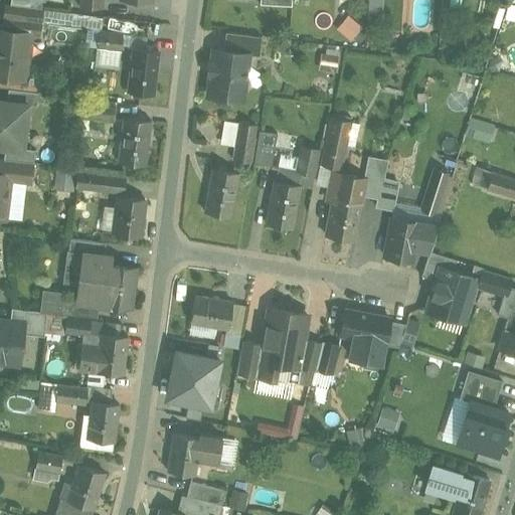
[(10,0),(10,5),(41,8),(41,0),(10,0)]
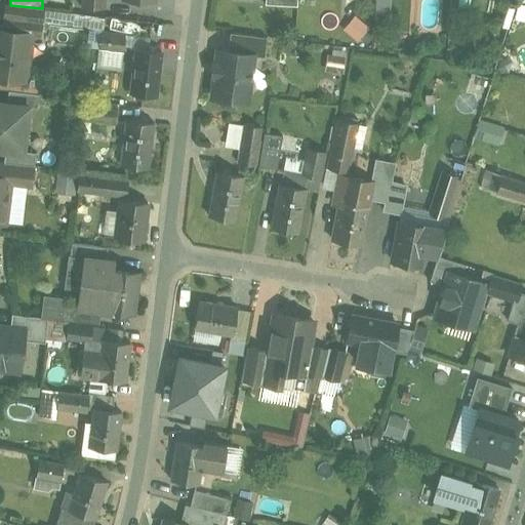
[(390,0),(376,0),(376,11),(390,12),(390,0)]
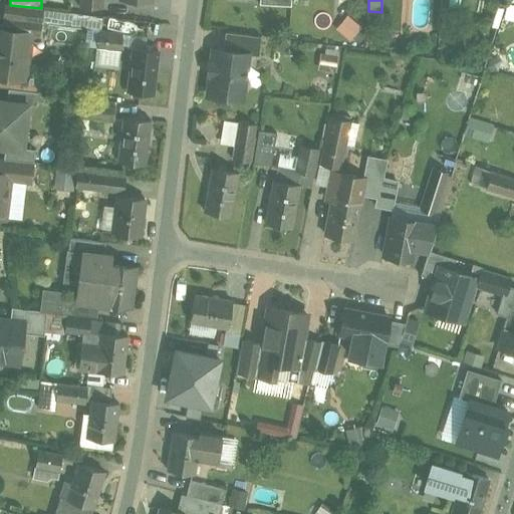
[(10,5),(7,4),(4,29),(30,32),(30,34),(40,35),(43,9),(41,8),(10,5)]
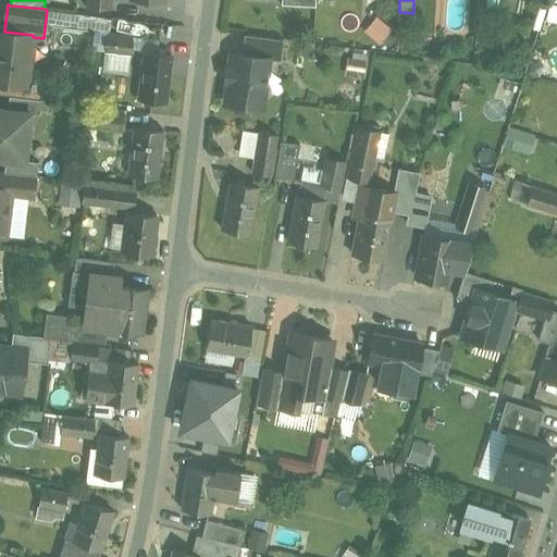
[(392,29),(378,17),(367,32),(380,42),(392,29)]
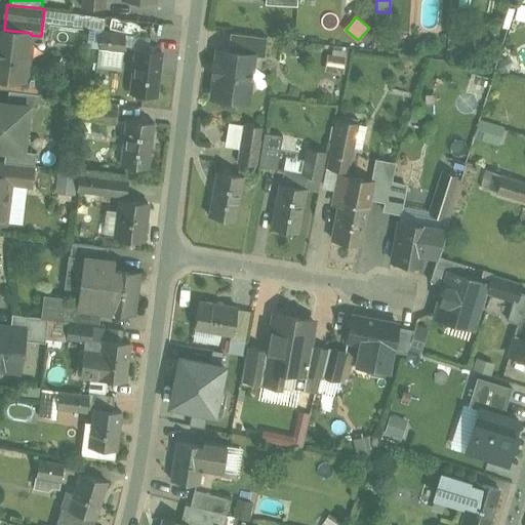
[(4,30),(0,29),(0,76),(25,80),(26,76),(28,74),(30,61),(28,57),(31,35),(31,33),(4,30)]
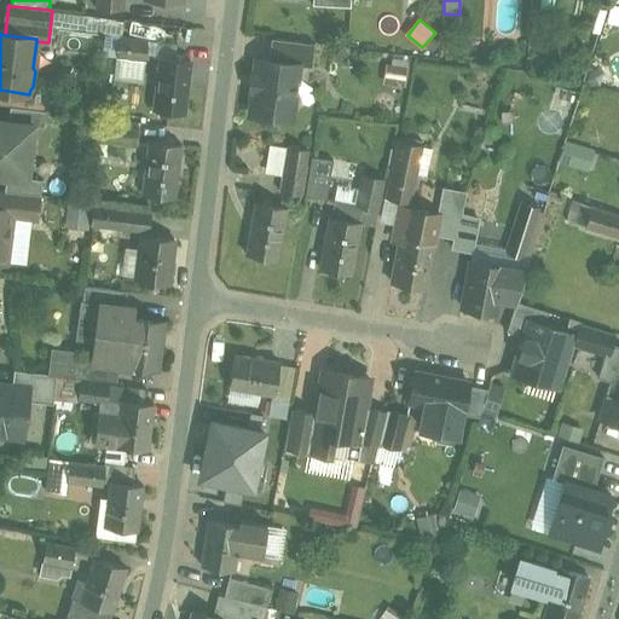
[(150,40),(121,38),(119,56),(148,59),(150,40)]
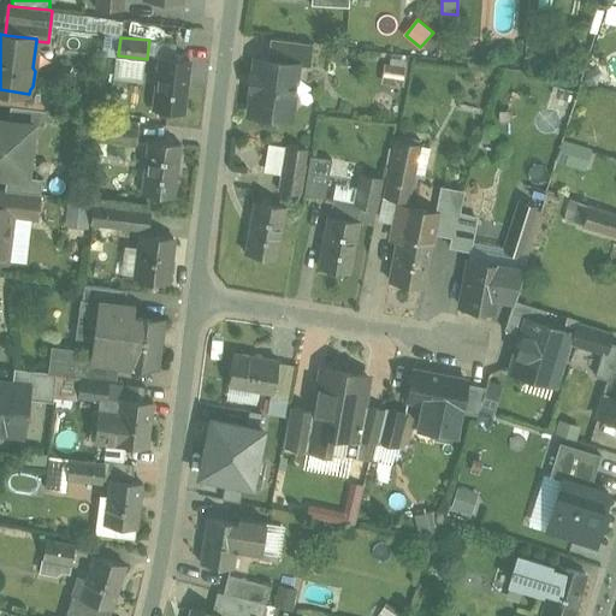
[(315,45),(272,39),(270,60),(298,65),(298,66),(312,67),(315,45)]
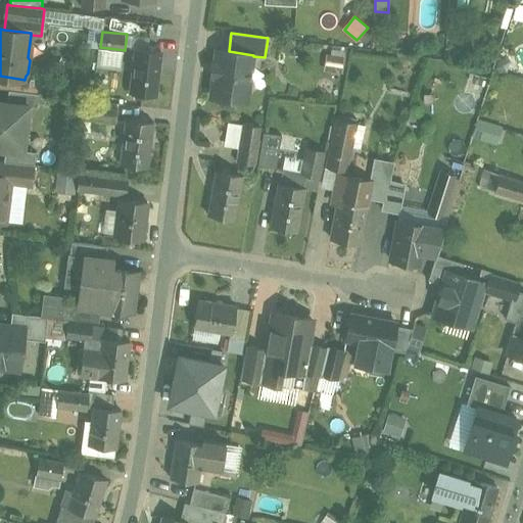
[(162,50),(137,47),(132,92),(157,95),(162,50)]
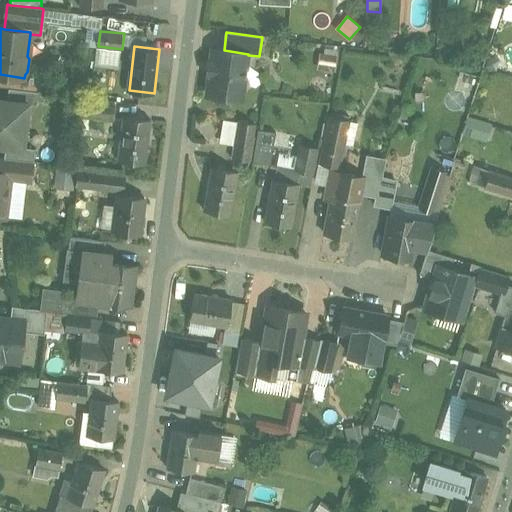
[(224,50),(214,49),(212,62),(210,62),(209,74),(211,74),(208,95),(217,96),(217,99),(220,103),(229,104),(233,101),(233,98),(242,99),(248,55),(248,54),(224,50)]
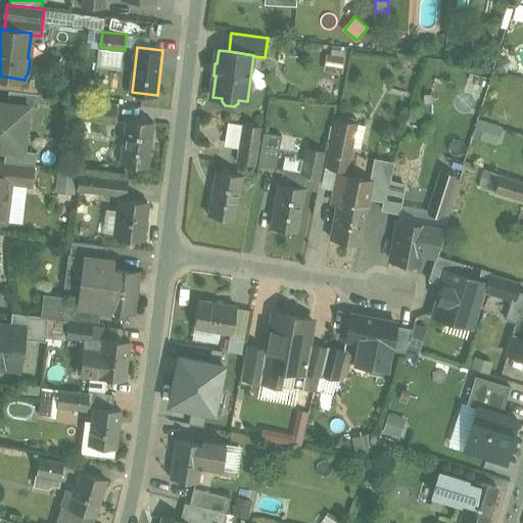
[(40,94),(10,90),(8,102),(30,105),(30,106),(39,107),(40,94)]
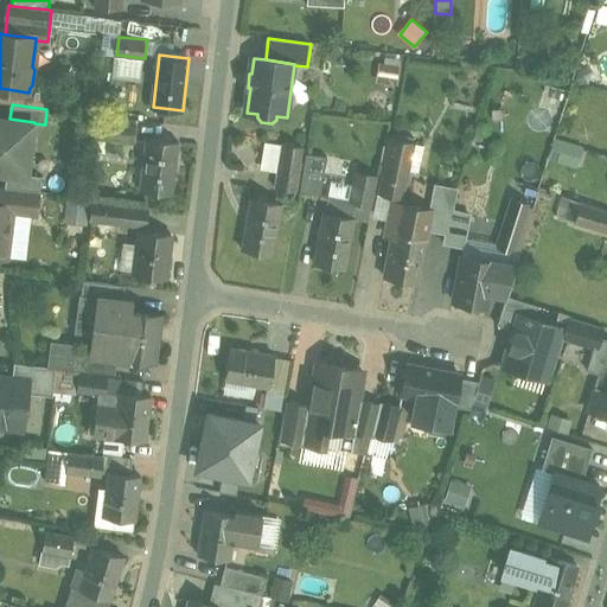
[(10,119),(0,117),(0,172),(8,173),(19,174),(19,173),(29,174),(34,123),(34,122),(10,119)]
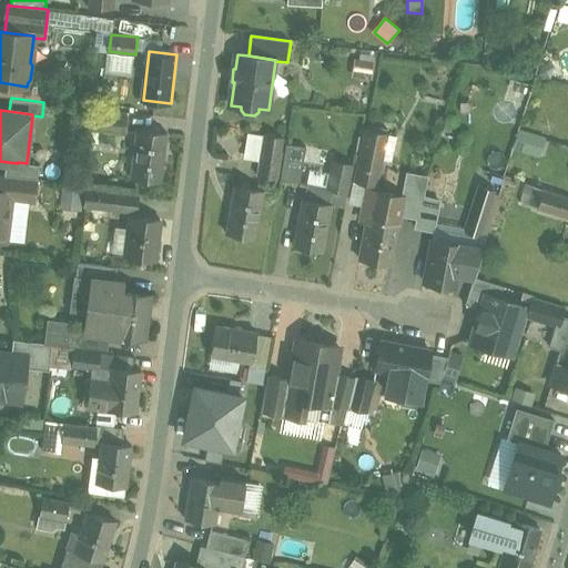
[(128,114),(95,110),(93,129),(125,133),(128,114)]
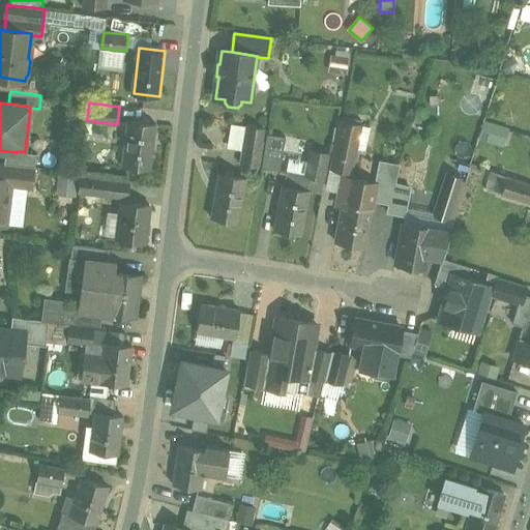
[(155,124),(129,121),(123,168),(149,172),(155,124)]
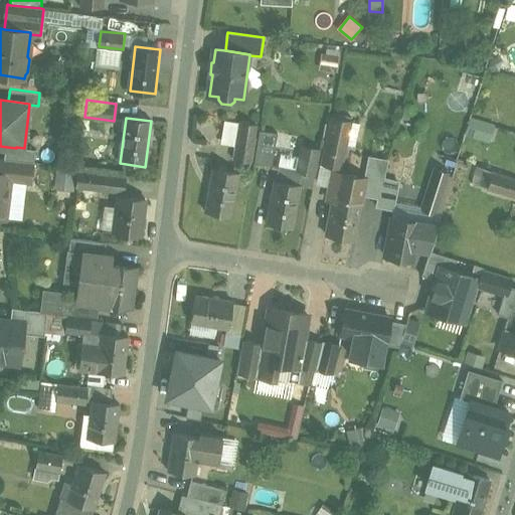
[(351,122),(333,118),(323,166),(341,170),(351,122)]
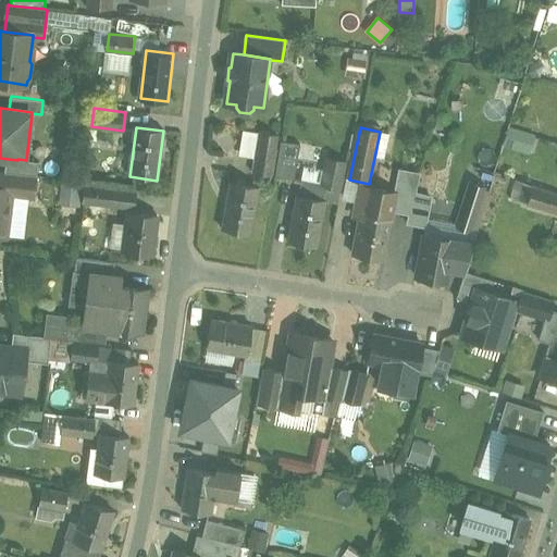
[(535,136),(510,128),(505,147),(530,155),(535,136)]
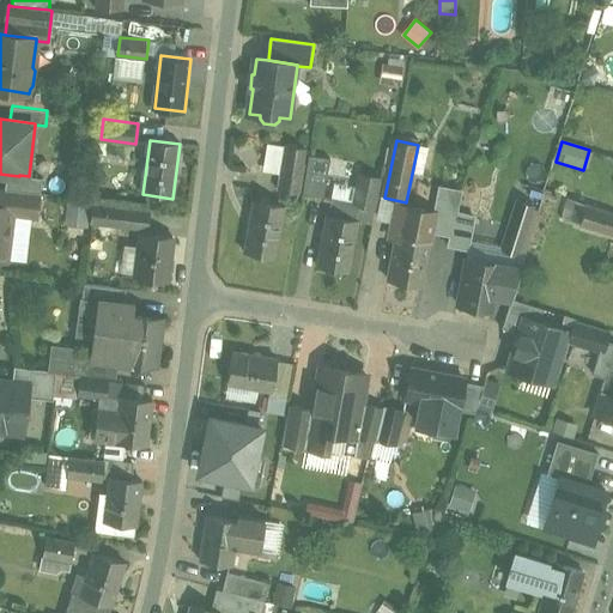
[(307,150),(286,146),(279,192),(299,195),(307,150)]
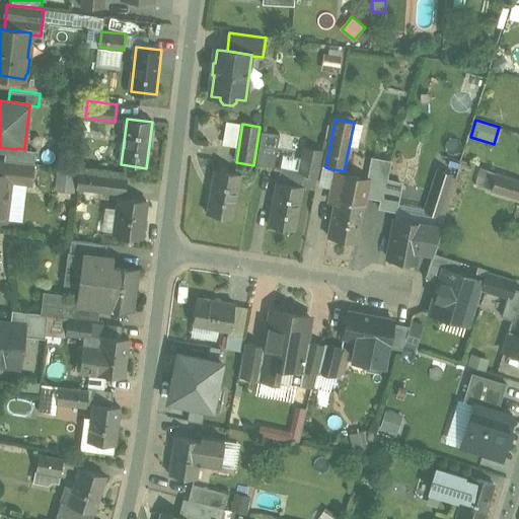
[(281,135),(263,132),(256,165),(275,168),(281,135)]
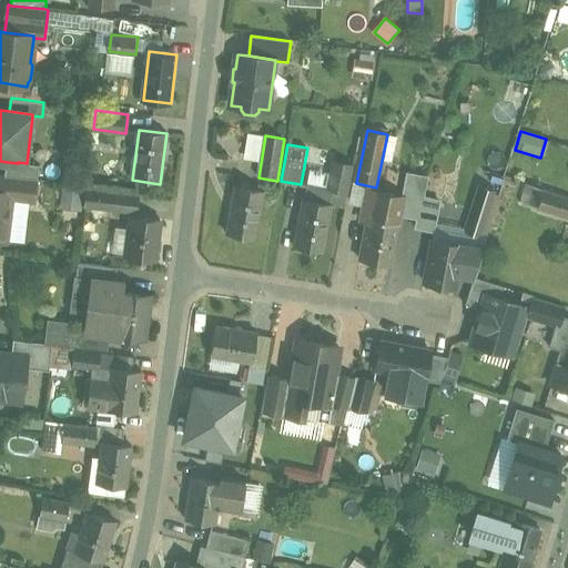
[(27,163),(18,162),(18,163),(8,162),(6,175),(39,180),(41,165),(27,163)]
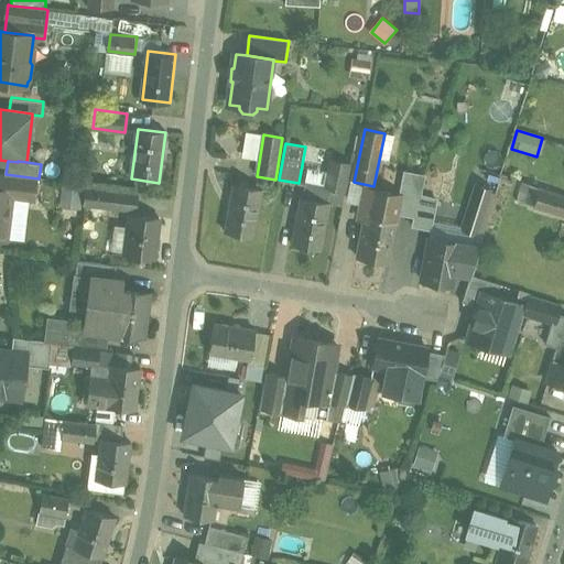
[(350,165),(332,162),(326,190),(344,193),(350,165)]
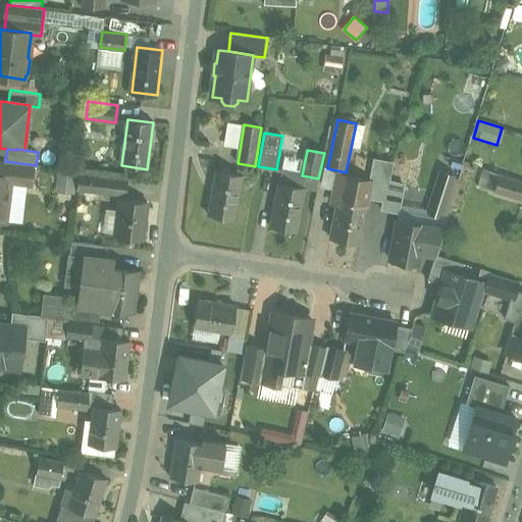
[(5,161),(0,160),(0,175),(11,177),(10,184),(33,187),(36,165),(5,161)]
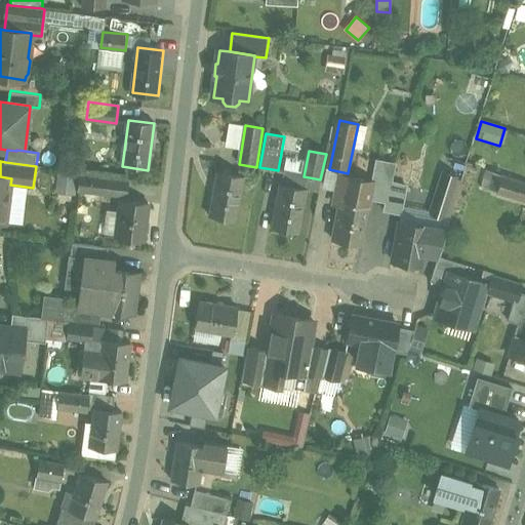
[(389,182),(393,163),(377,161),(373,183),(370,199),(385,202),(389,182)]
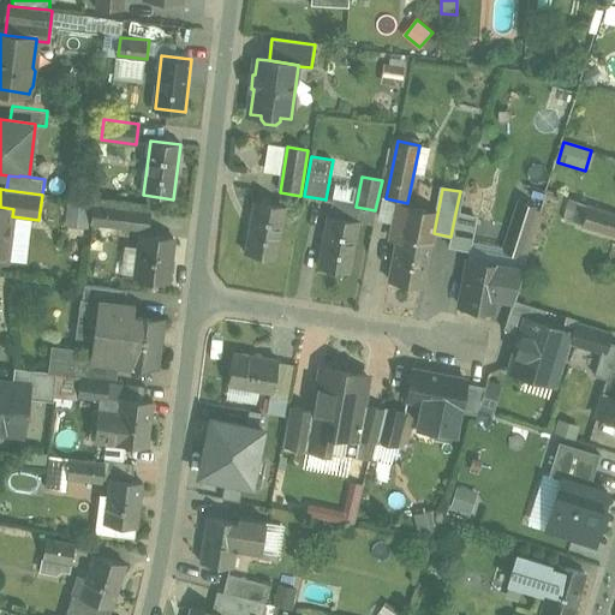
[(90,203),(70,202),(67,226),(87,227),(90,203)]
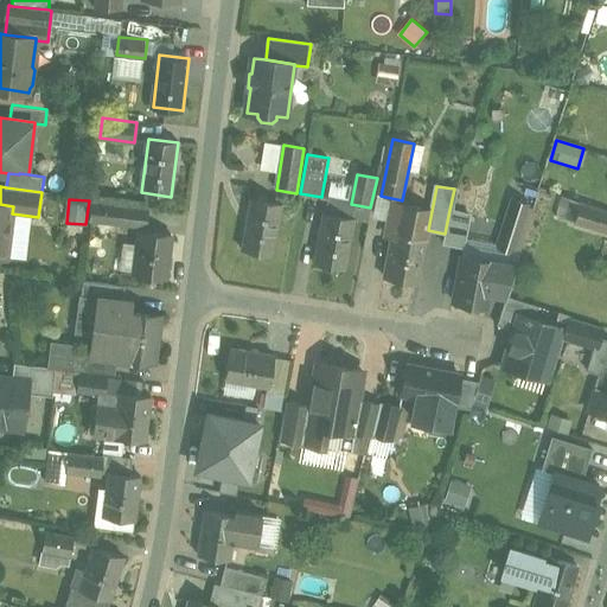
[(282,205),(254,199),(243,250),(272,256),(282,205)]
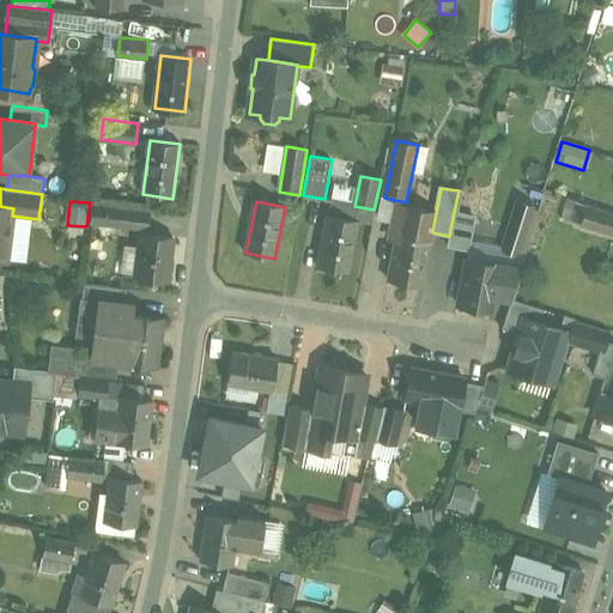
[(534,207),(519,202),(503,250),(519,255),(534,207)]
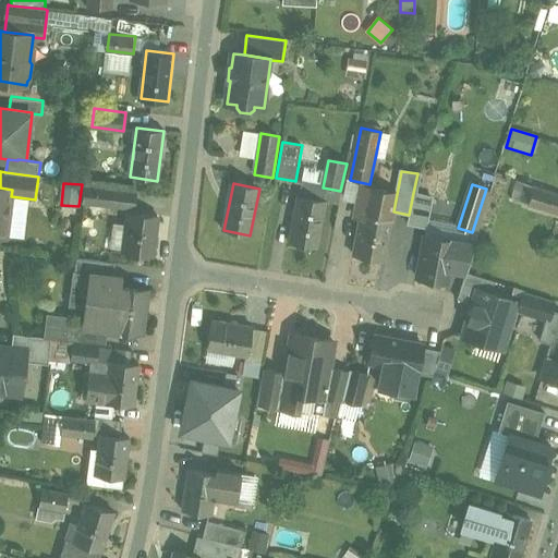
[(114,189),(86,185),(84,203),(112,207),(114,189)]
